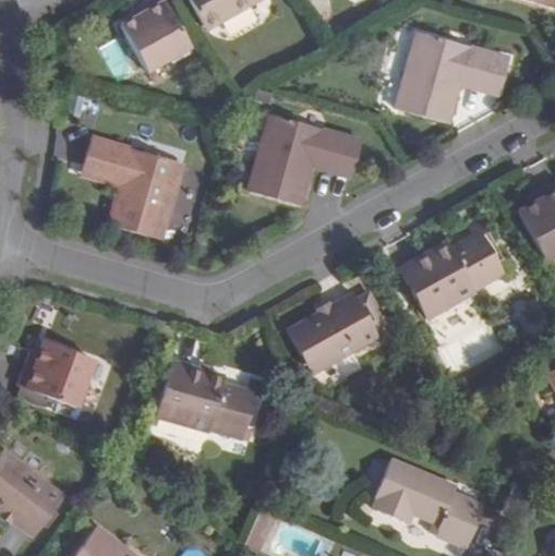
[(193,46),(166,0),(147,0),(136,7),(141,13),(134,17),(122,24),(148,71),(193,46)]
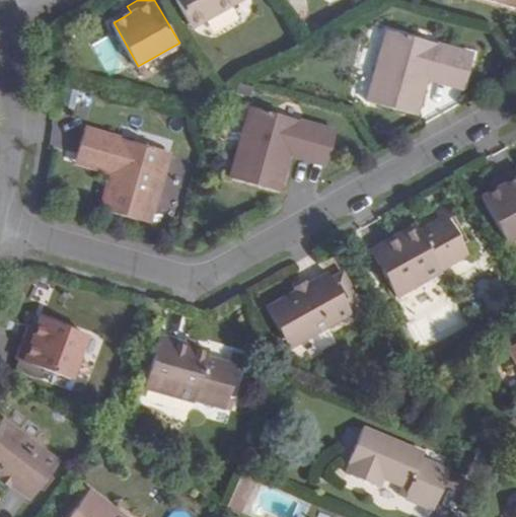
[(182,0),(198,25),(242,0),(182,0)]
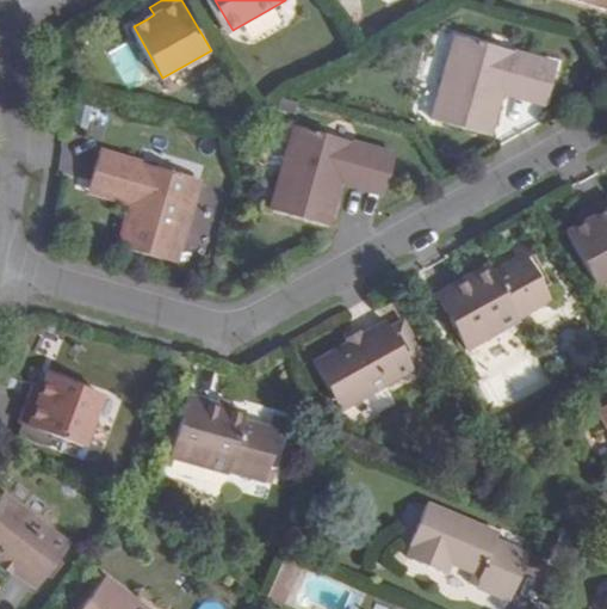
[(571,0),(606,10),(606,0),(571,0)]
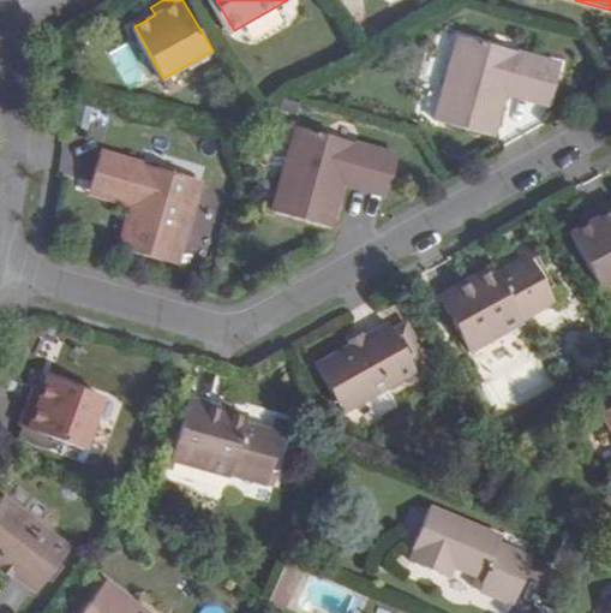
[(150,7),(143,12),(148,19),(155,15),(150,7)]
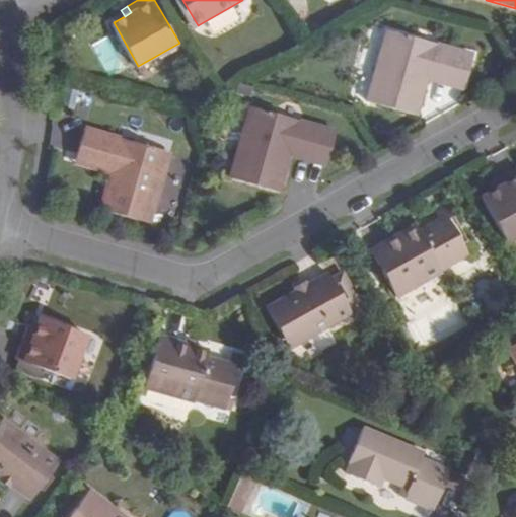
[(369,102),(418,116),(428,80),(430,73),(467,83),(475,54),(389,29),(369,102)]
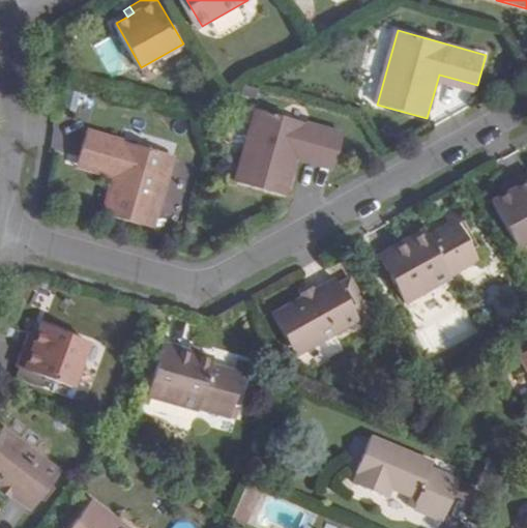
[(477,85),(439,75),(437,82),(475,92),(477,85)]
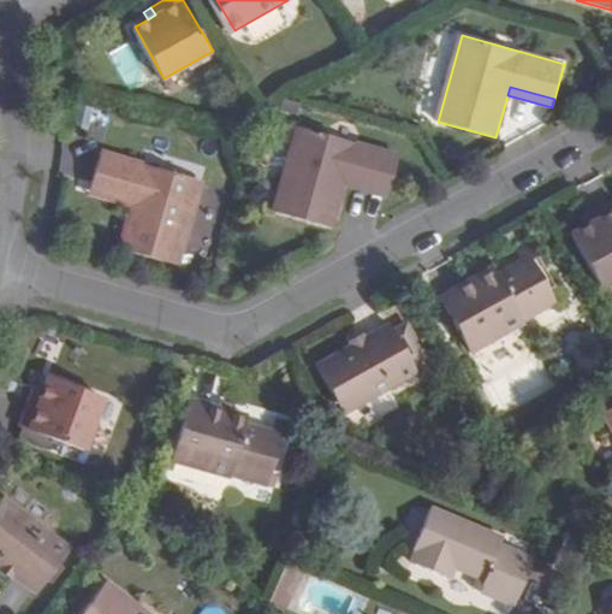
[(275,211),(333,228),(344,187),(348,178),(391,190),(402,155),(301,127),(275,211)]
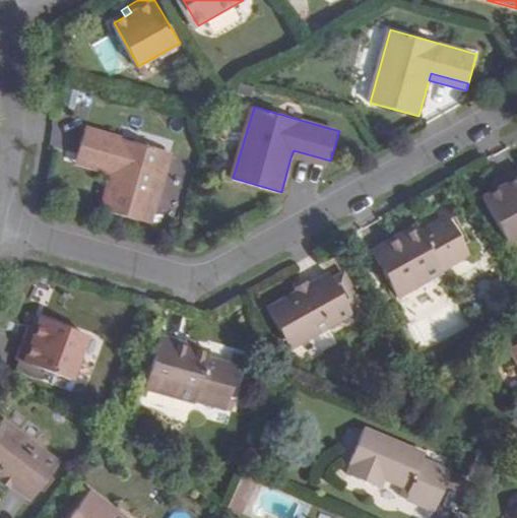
[(173,151),(87,126),(78,156),(114,168),(113,175),(103,209),(151,223),(173,151)]
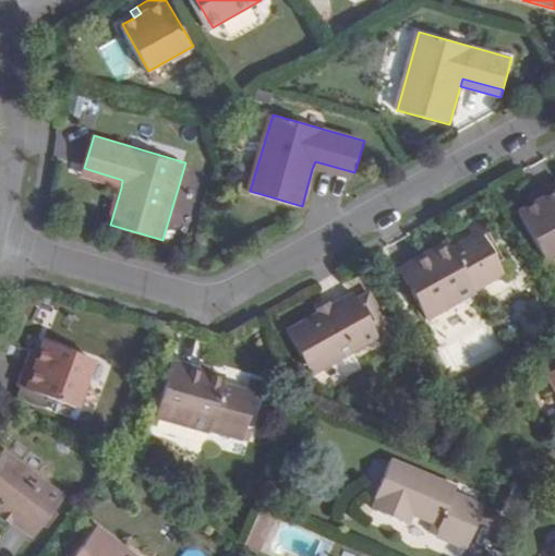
[(312,169),(352,180),(354,172),(315,161),(312,169)]
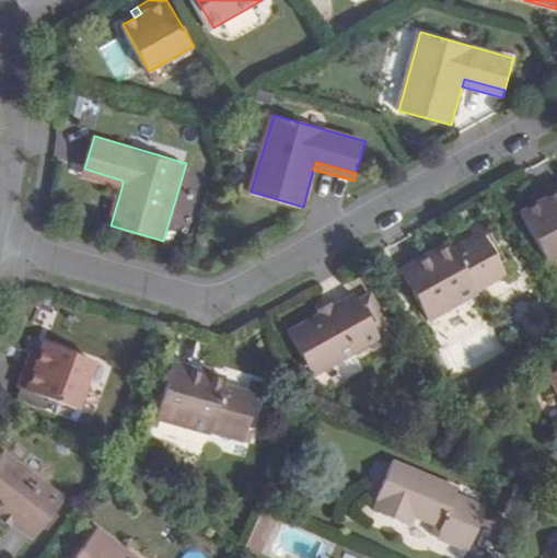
[(84,169),(82,177),(122,188),(123,181),(84,169)]
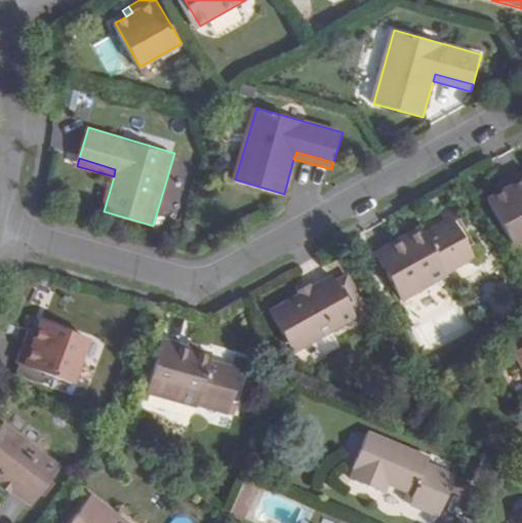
[(521,170),(503,180),(507,188),(499,192),(488,198),(513,242),(521,237),(521,170)]
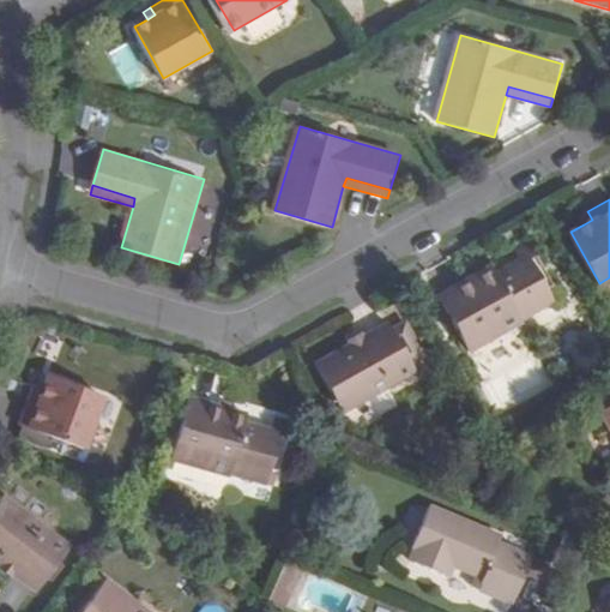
[(587,211),(579,215),(584,225),(592,220),(587,211)]
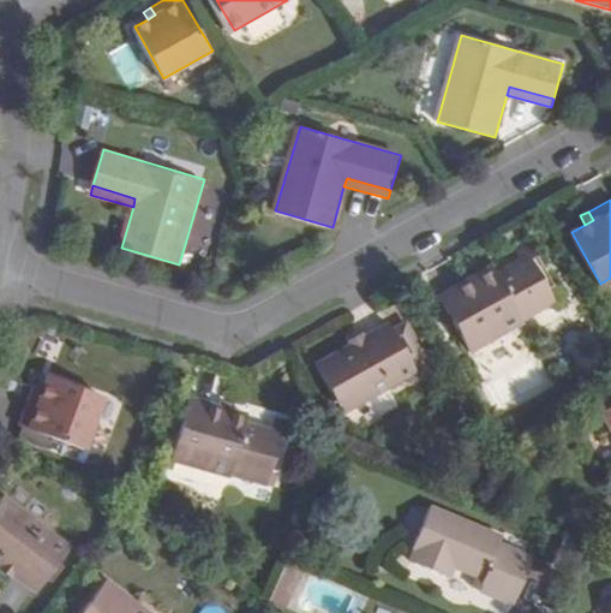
[(499,273),(496,266),(441,296),(472,351),(526,321),(525,319),(557,299),(550,286),(556,283),(533,239),(517,249),(523,261),(499,273)]
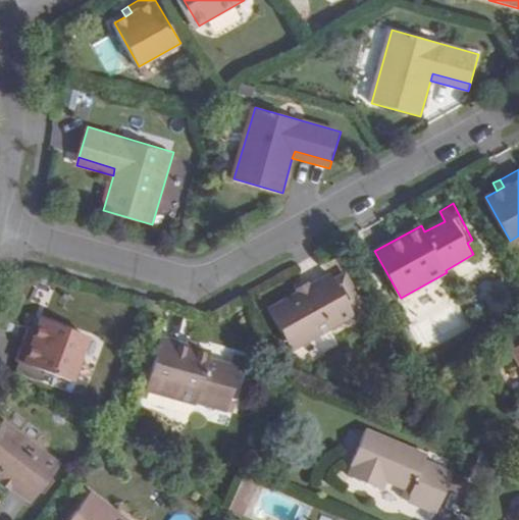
[(336,278),(333,274),(313,286),(300,294),(269,310),(293,349),(355,313),(353,310),(361,306),(344,275),(336,278)]
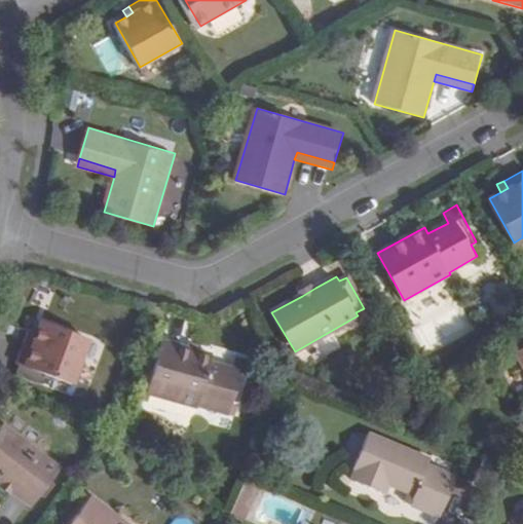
[(312,284),(299,291),(302,296),(315,288),(312,284)]
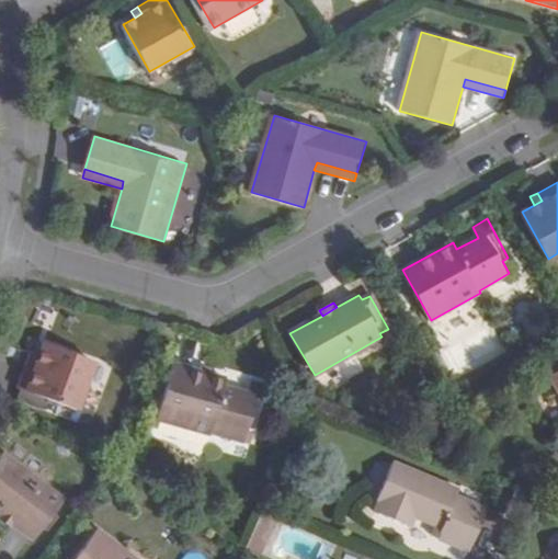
[(488,311),(444,320),(453,365),(497,356),(488,311)]
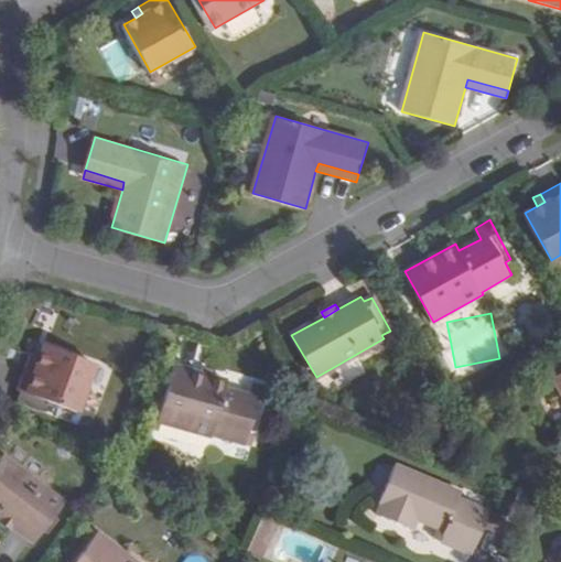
[(96,364),(46,345),(41,358),(38,367),(30,364),(20,390),(79,412),(96,364)]
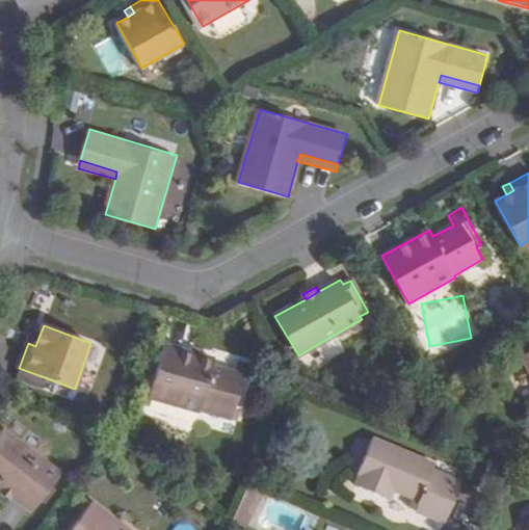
[(38,338),(31,336),(28,343),(35,346),(38,338)]
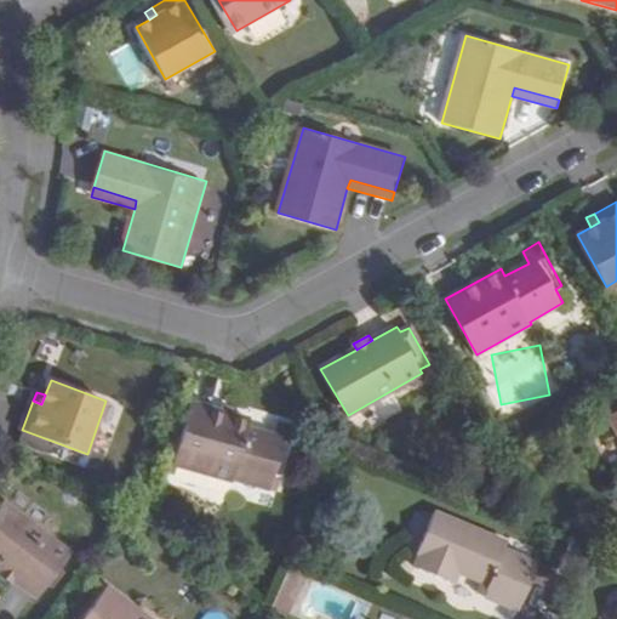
[(250,426),(252,419),(192,401),(173,464),(234,481),(235,478),(273,490),(276,475),(283,477),(297,429),(280,422),(276,435),(250,426)]
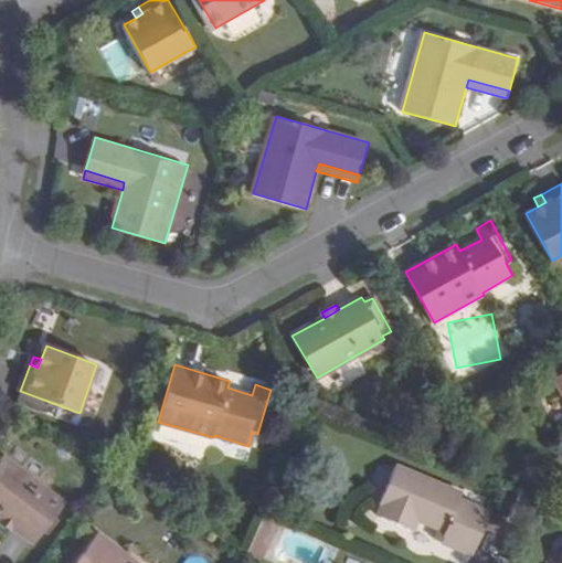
[(50,402),(23,393),(21,399),(46,409),(50,402)]
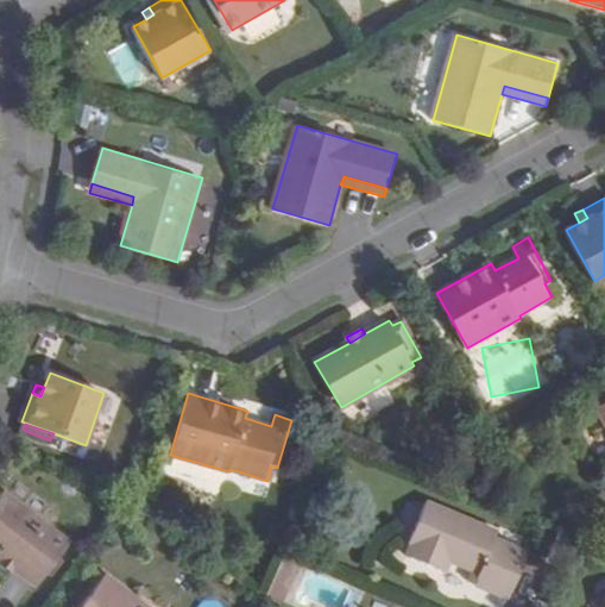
[(71,543),(5,492),(0,498),(0,555),(4,558),(18,569),(39,586),(71,543)]
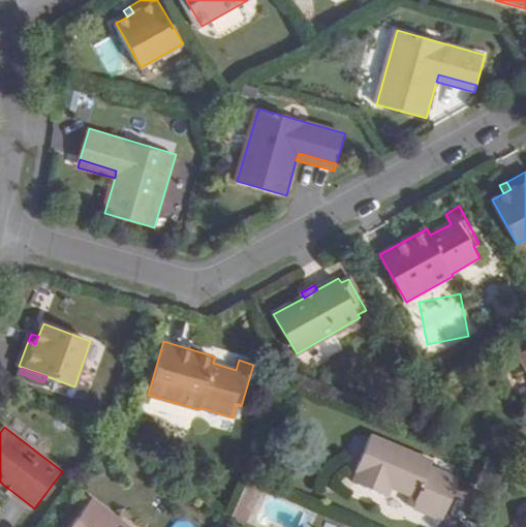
[(434,461),(371,435),(352,483),(389,496),(393,487),(410,494),(419,498),(414,507),(414,508),(443,520),(460,479),(431,467),(434,461)]
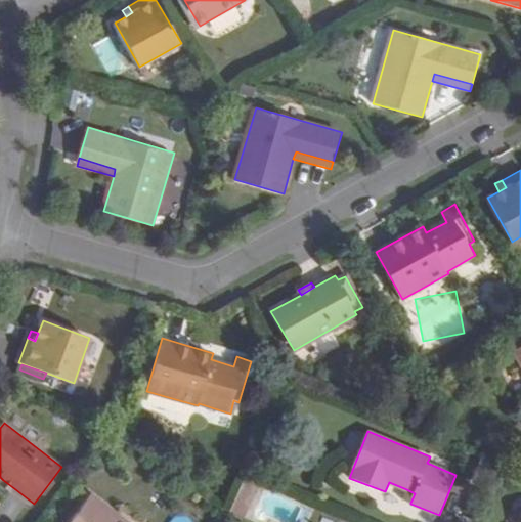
[(244,514),(261,475),(248,469),(231,508),(244,514)]
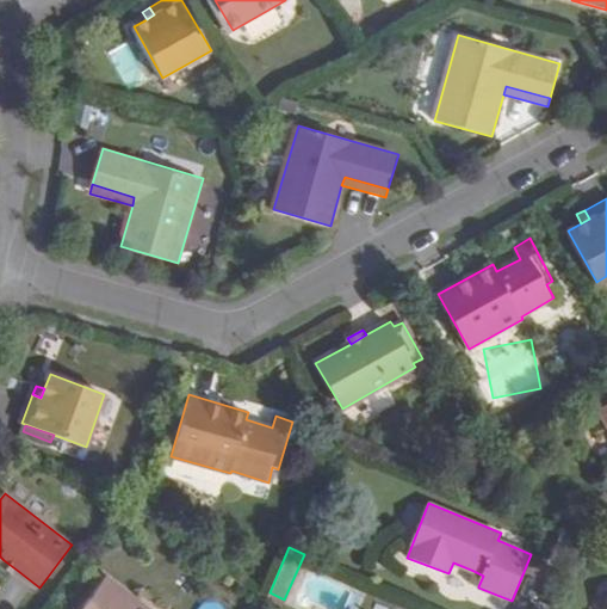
[(0,566),(13,577),(18,571),(4,560),(0,564),(0,566)]
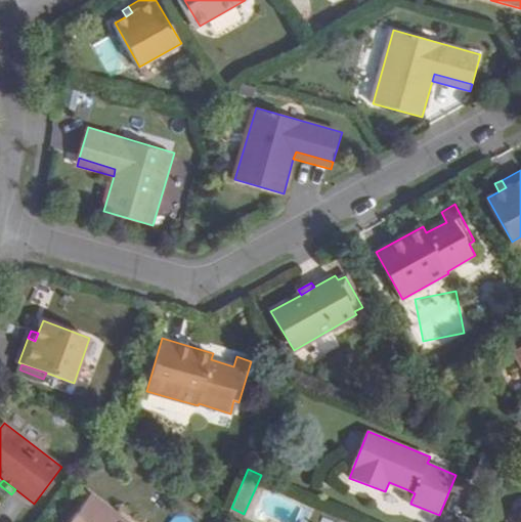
[(406,489),(403,499),(410,503),(415,493),(406,489)]
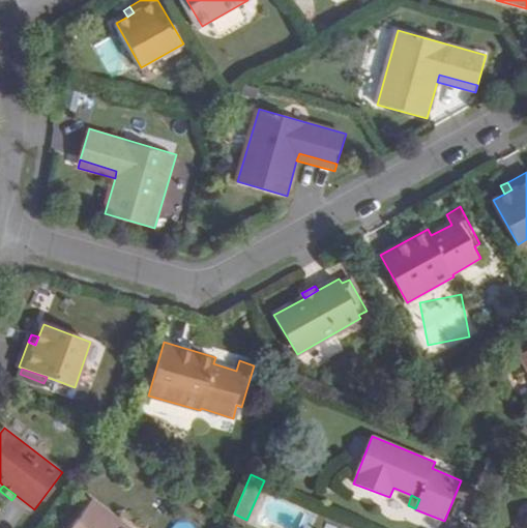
[(129,527),(92,500),(70,527),(129,527)]
